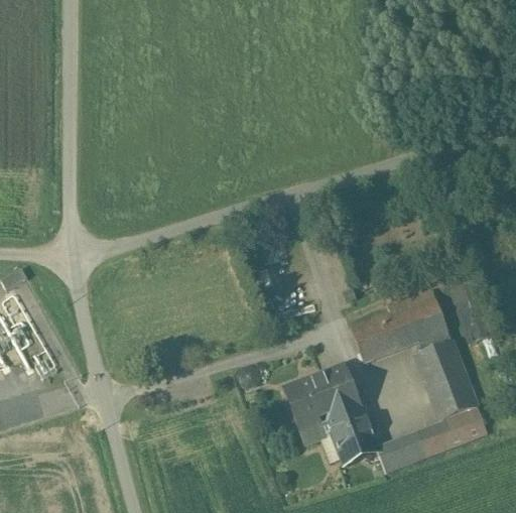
[(22,269),(0,281),(6,290),(27,279),(22,269)]
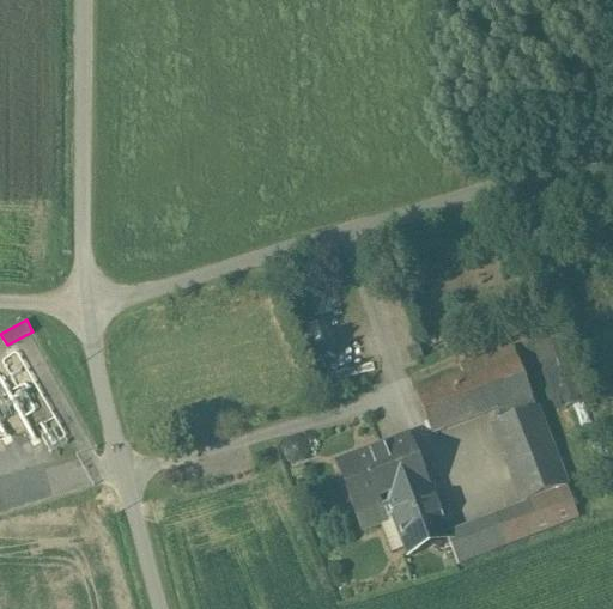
[(560,339),(534,348),(568,433),(593,424),(560,339)]
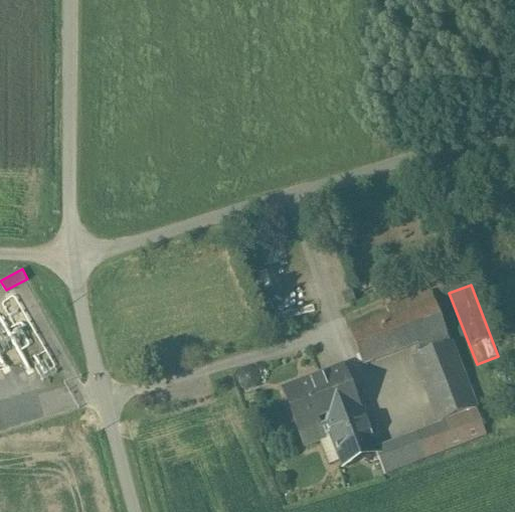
[(433,295),(349,326),(363,362),(417,341),(446,330),(433,295)]
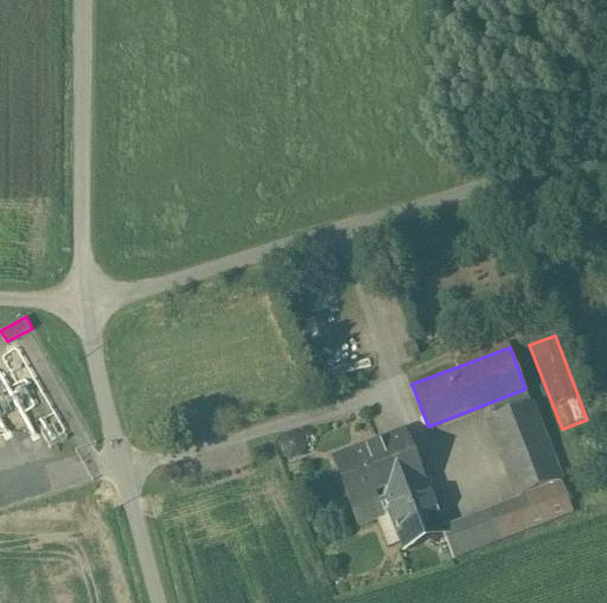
[(525,389),(492,402),(497,416),(487,419),(517,495),(561,479),(525,389)]
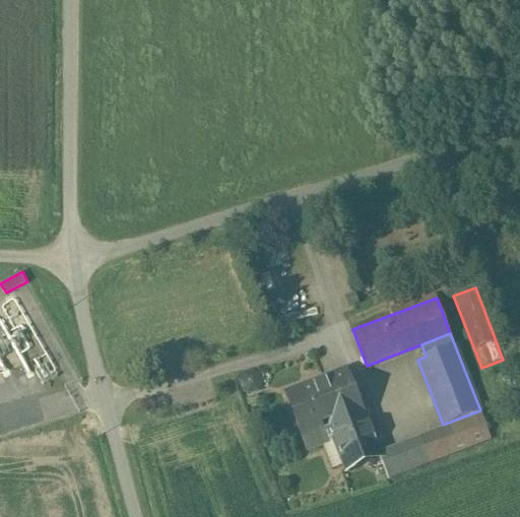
[(347,369),(285,393),(307,448),(329,440),(325,432),(332,429),(366,415),(347,369)]
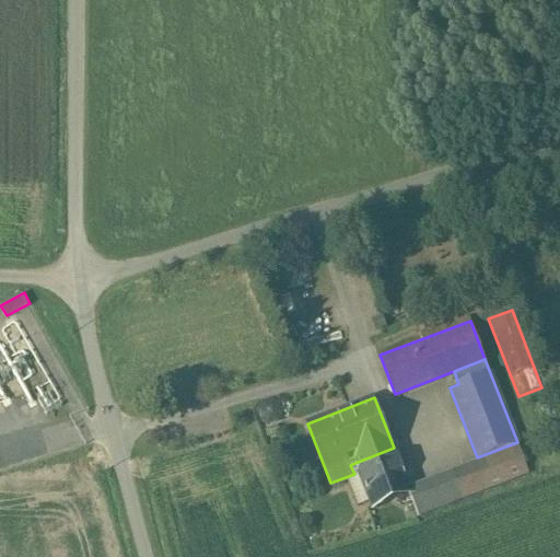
[(477,457),(408,485),(419,514),(528,472),(517,442),(477,457)]
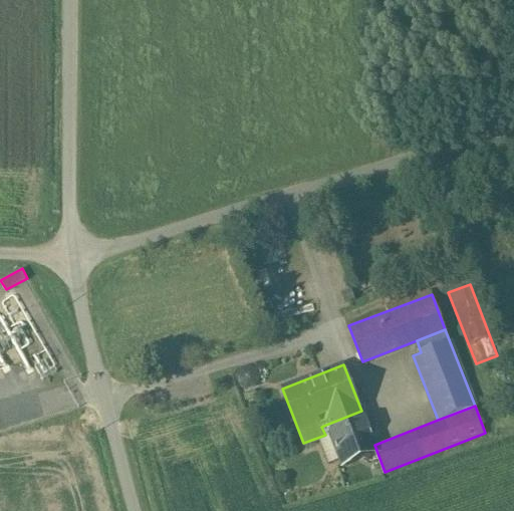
[(361,411),(328,424),(341,457),(374,445),(361,411)]
